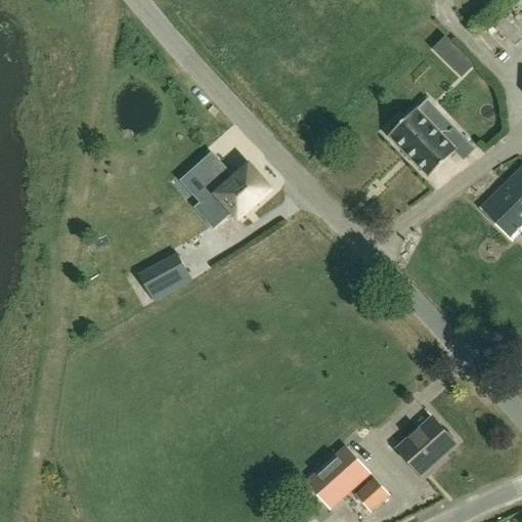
[(494,26),(507,38),(520,25),(508,12),(494,26)]
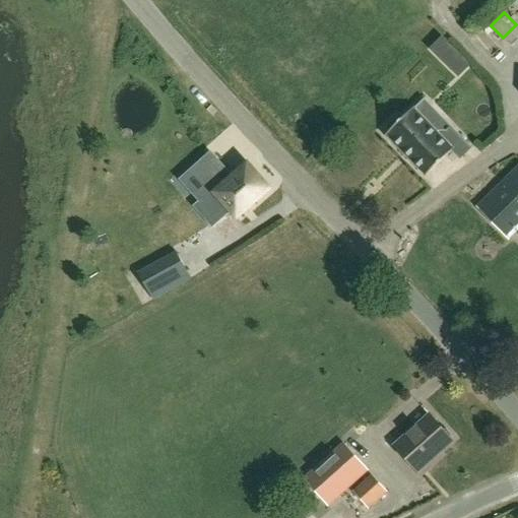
[(450,69),(456,75),(469,63),(462,56),(450,69)]
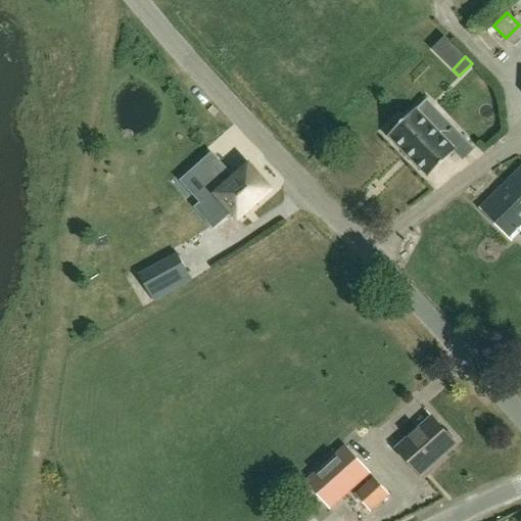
[(472,147),(451,125),(440,135),(414,107),(400,120),(397,115),(386,127),(389,131),(386,134),(426,176),(453,150),(461,158),(472,147)]
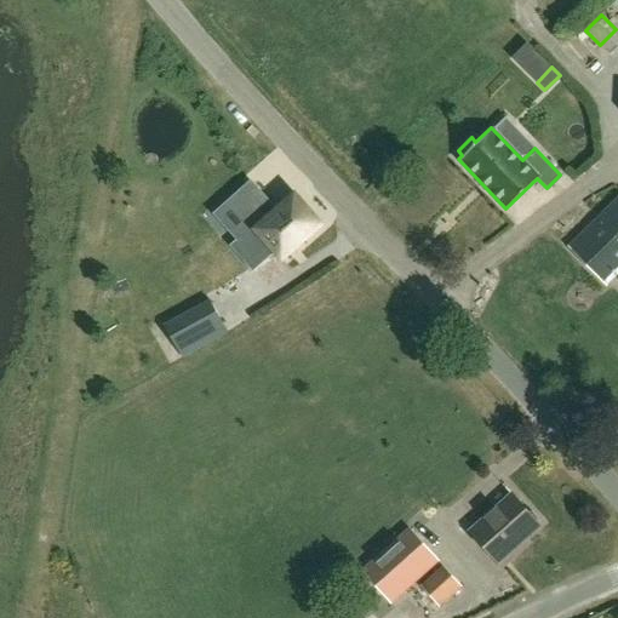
[(275,210),(273,206),(229,244),(252,269),(274,250),(280,258),(320,223),(293,194),(275,210)]
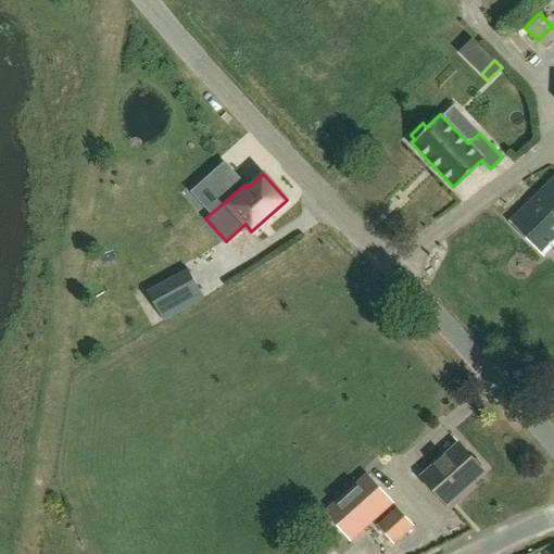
[(553,177),(511,221),(542,252),(553,240),(553,177)]
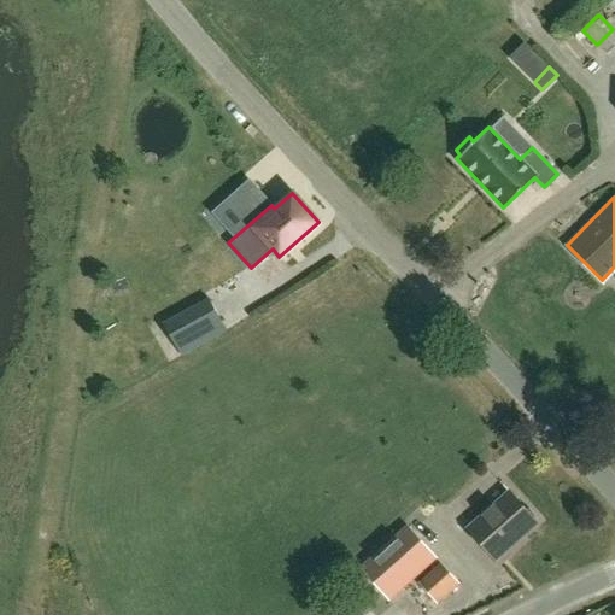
[(208,300),(163,326),(180,356),(224,331),(208,300)]
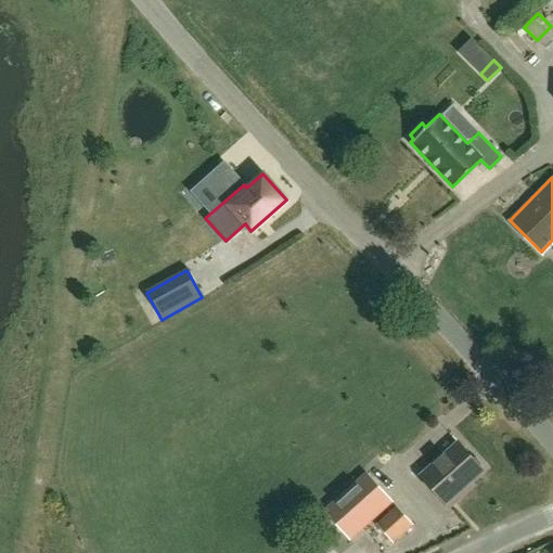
[(421,475),(447,505),(463,491),(461,488),(481,470),(479,466),(480,462),(475,457),(471,458),(458,442),(421,475)]
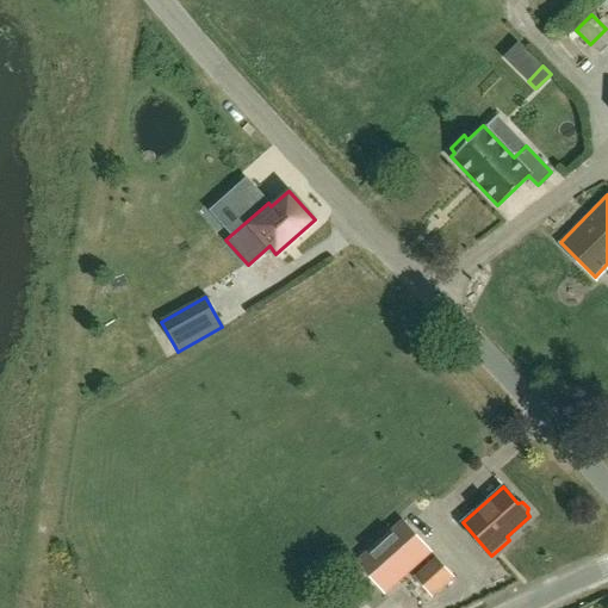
[(353,559),(383,594),(432,551),(401,517),(353,559)]
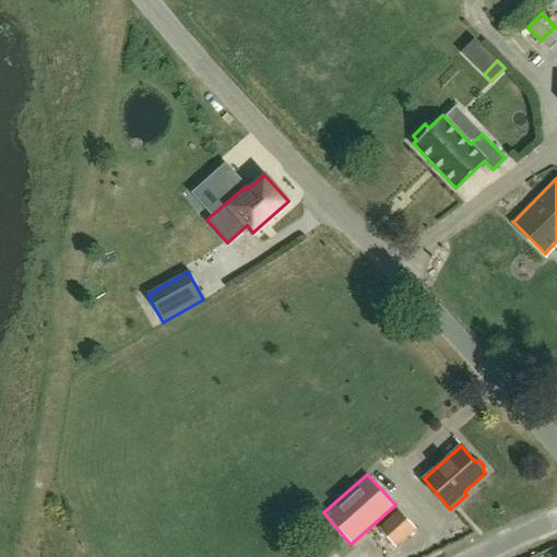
[(394,546),(415,528),(398,508),(378,526),(394,546)]
